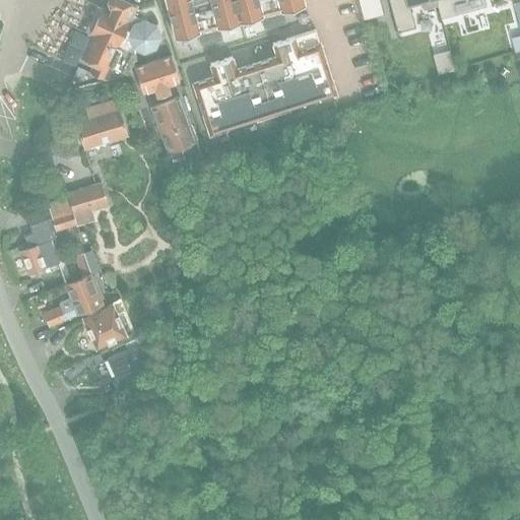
[(130,30),(125,28),(135,6),(123,0),(115,0),(110,10),(102,6),(89,33),(92,35),(81,58),(94,63),(90,72),(102,77),(108,65),(126,73),(134,54),(136,49),(142,52),(154,48),(159,37),(155,25),(144,20),(133,24),(130,30)]
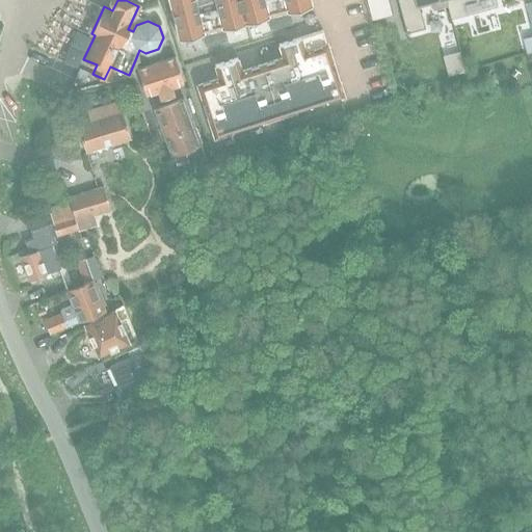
[(168,0),(179,37),(201,32),(204,45),(212,43),(211,37),(214,37),(204,0),(168,0)]
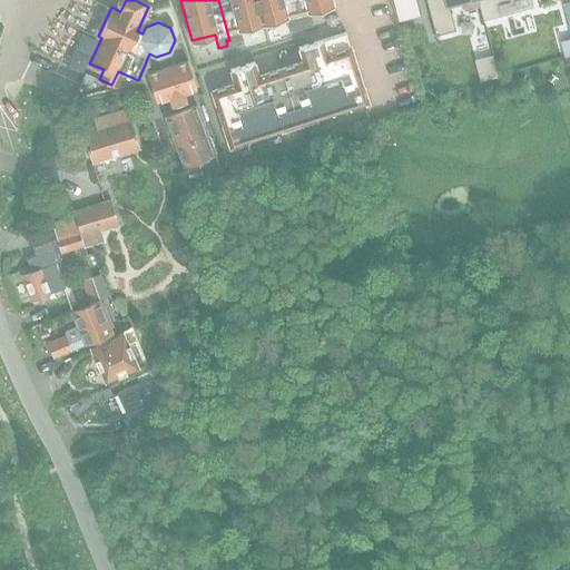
[(218,0),(229,40),(233,39),(234,45),(243,41),(239,28),(263,22),(256,0),(218,0)]
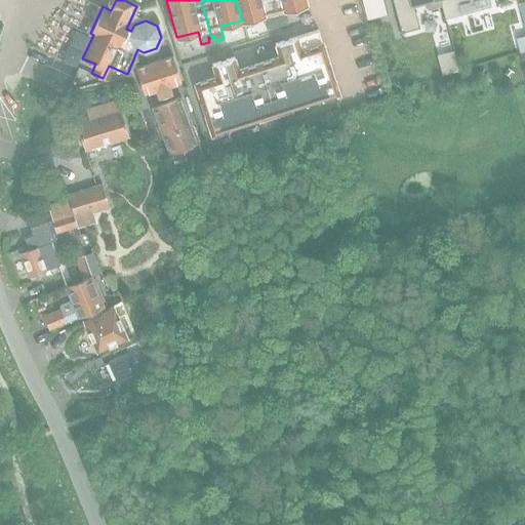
[(236,0),(242,21),(263,15),(266,28),(274,26),(273,21),(276,21),(270,0),(236,0)]
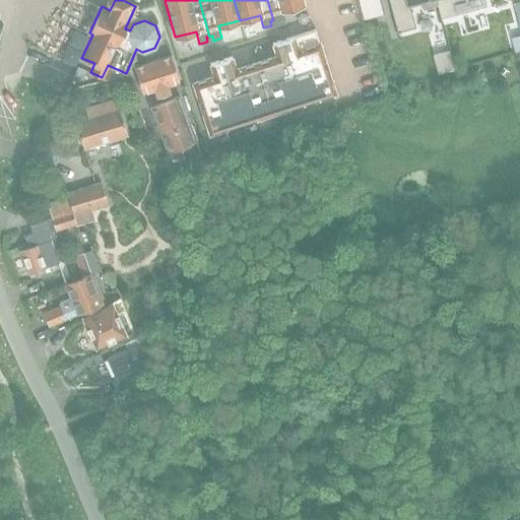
[(267,0),(273,20),(276,19),(277,24),(285,21),(282,9),(304,4),(303,0),(267,0)]
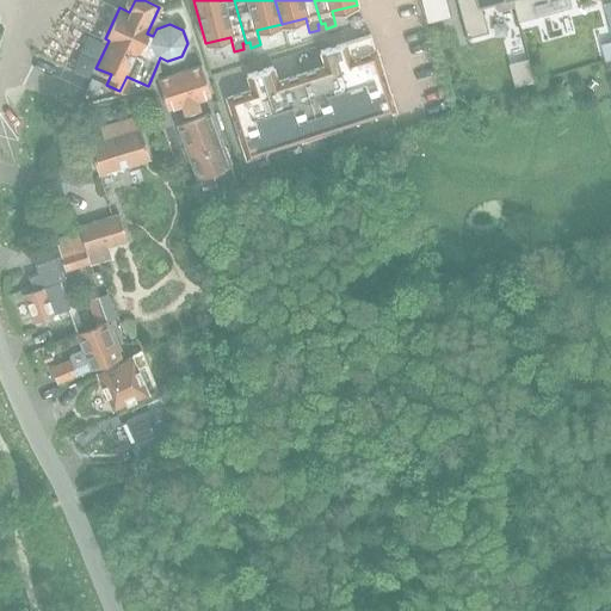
[(420,0),(427,22),(450,14),(445,0),(420,0)]
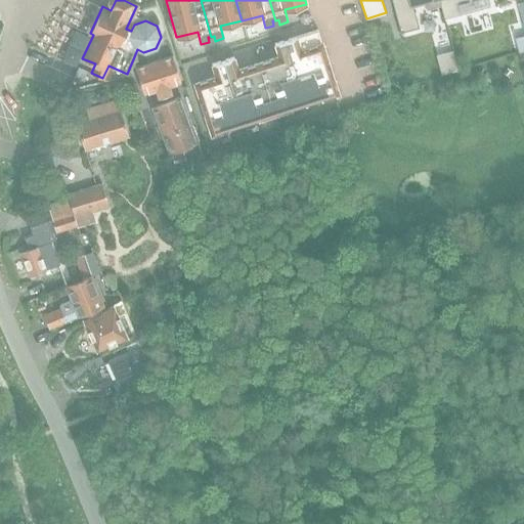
[(439,0),(390,0),(395,16),(413,11),(411,5),(425,2),(427,8),(441,5),(439,0)]
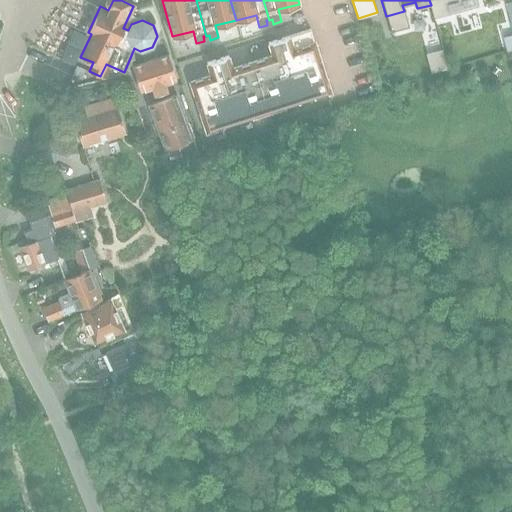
[(311,28),(279,38),(299,102),(331,92),(311,28)]
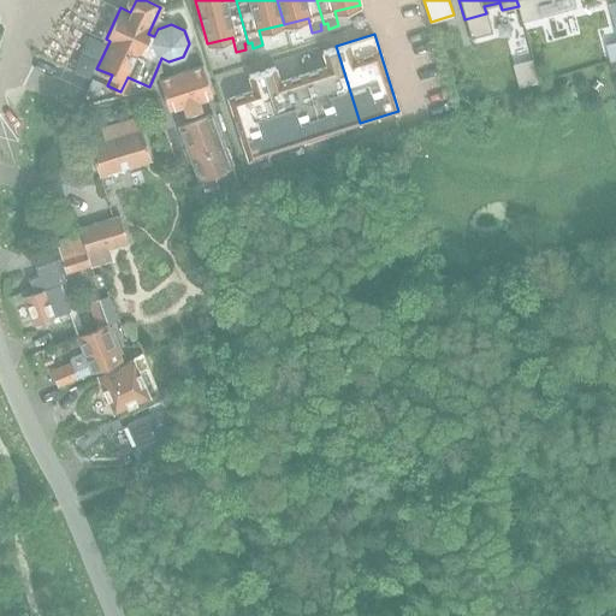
[(327,66),(303,73),(323,135),(344,128),(342,118),(355,113),(359,123),(360,123),(336,46),(323,51),(327,66)]
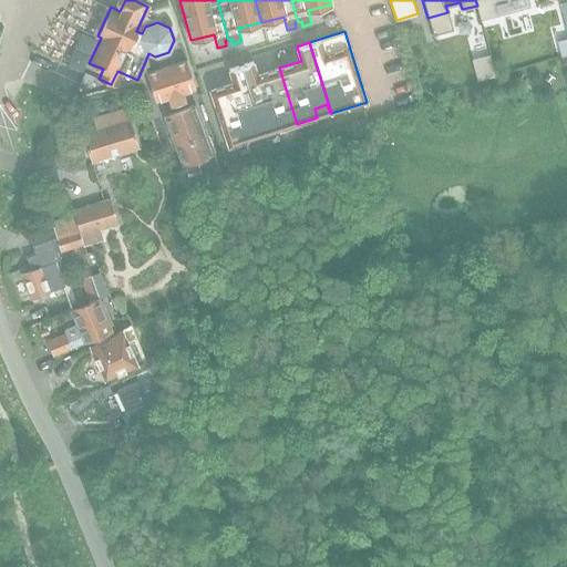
[(148,74),(156,102),(197,90),(196,88),(195,88),(187,61),(148,74)]
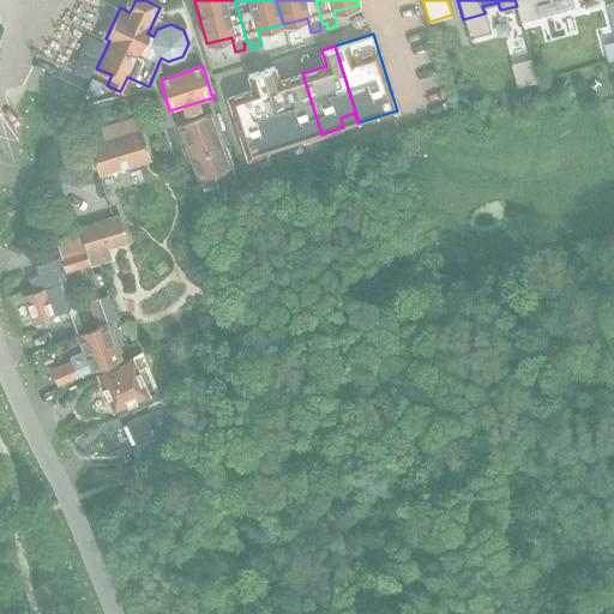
[(274,66),(260,70),(282,137),(296,132),(300,142),(321,134),(302,73),(278,82),(274,66)]
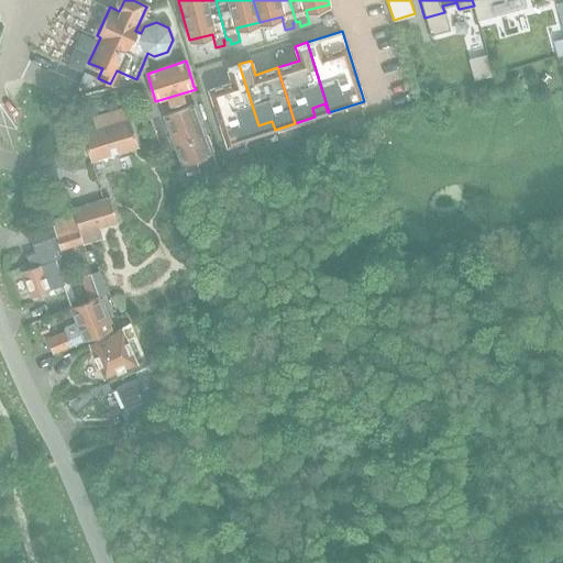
[(231,81),(208,89),(225,145),(247,139),(244,130),(258,125),(239,64),(227,68),(231,81)]
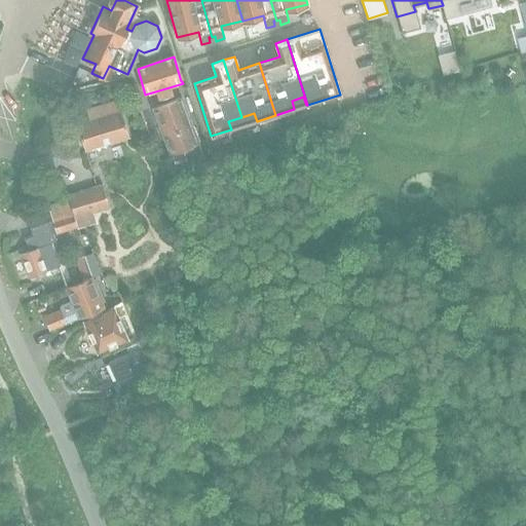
[(198,143),(182,98),(153,108),(170,153),(198,143)]
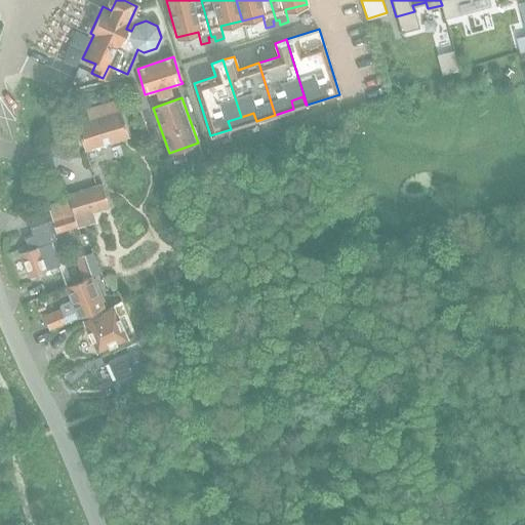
[(84,151),(128,137),(117,99),(86,109),(89,119),(76,123),(84,151)]
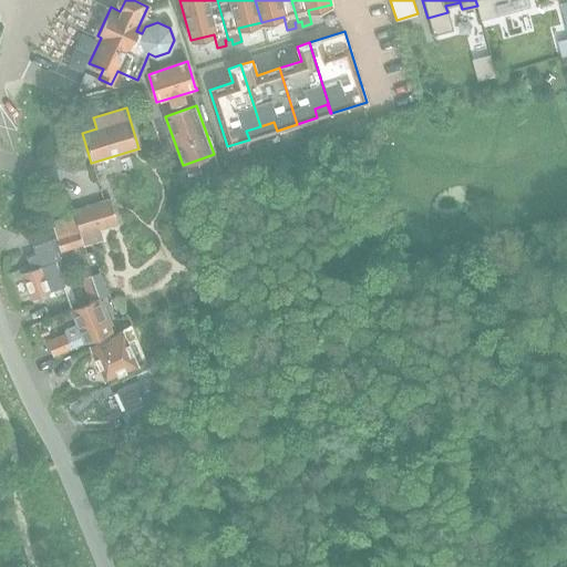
[(72,210),(83,247),(103,241),(100,230),(119,225),(111,198),(72,210)]
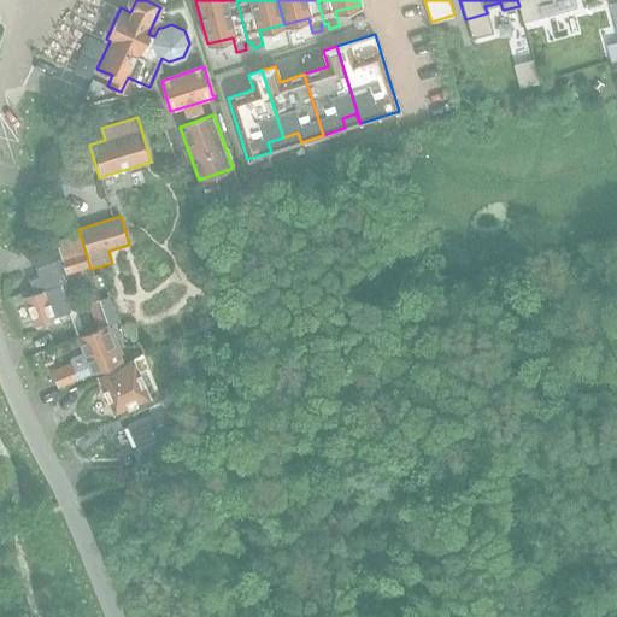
[(66,272),(88,266),(82,246),(59,252),(60,259),(62,259),(66,272)]
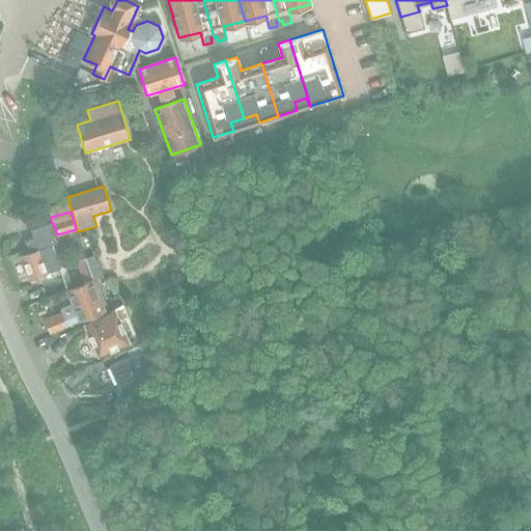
[(51,245),(55,243),(52,233),(51,233),(47,223),(31,229),(34,238),(25,241),(29,253),(23,255),(31,278),(59,268),(51,245)]
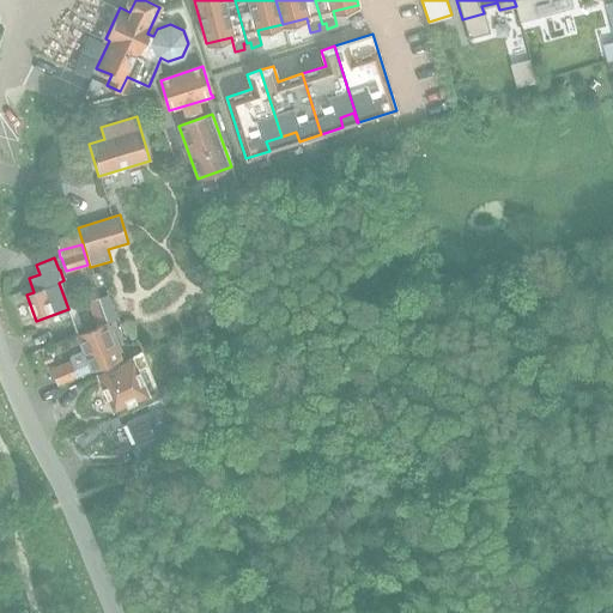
[(96,328),(108,323),(101,299),(87,303),(96,328)]
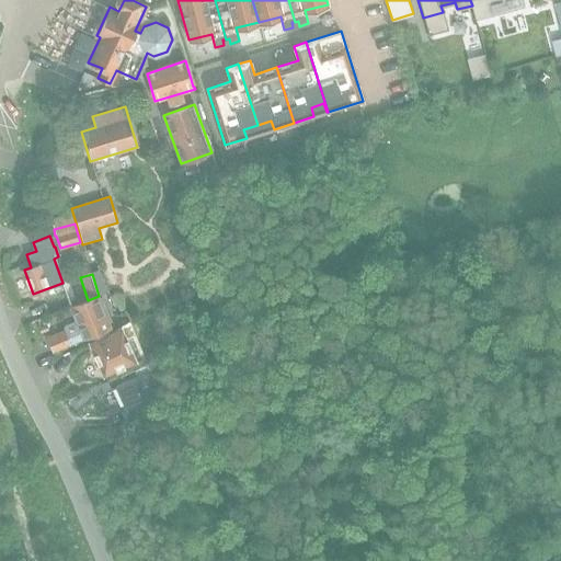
[(208,277),(196,282),(202,299),(215,295),(208,277)]
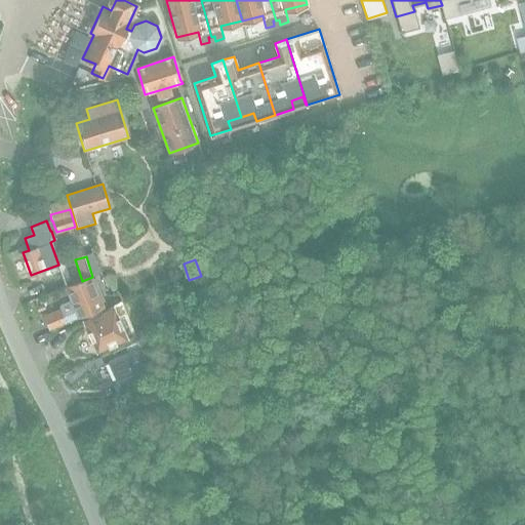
[(49,328),(92,312),(98,309),(93,293),(83,296),(84,300),(44,316),(49,328)]
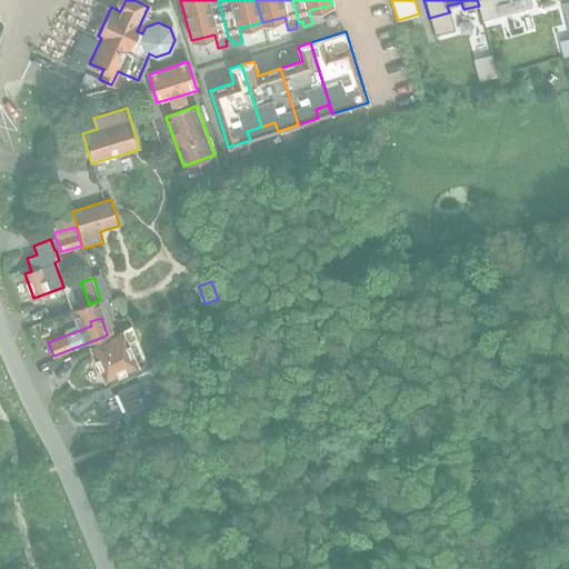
[(101,341),(106,351),(107,353),(95,359),(105,382),(130,371),(123,358),(132,353),(128,343),(137,339),(130,327),(101,341)]
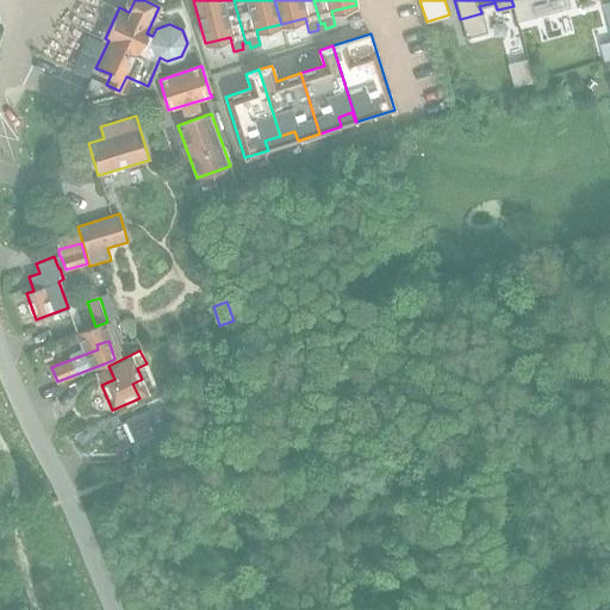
[(156,398),(123,412),(130,430),(163,417),(156,398)]
